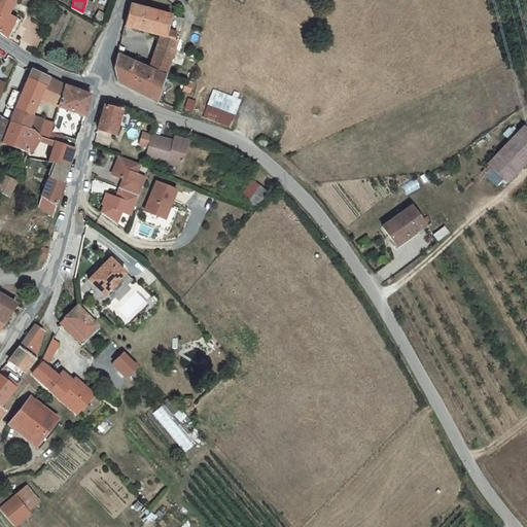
[(171,13),(130,4),(128,13),(124,28),(162,35),(157,46),(174,54),(176,48),(178,42),(180,35),(175,35),(177,29),(177,27),(168,25),(171,13)]
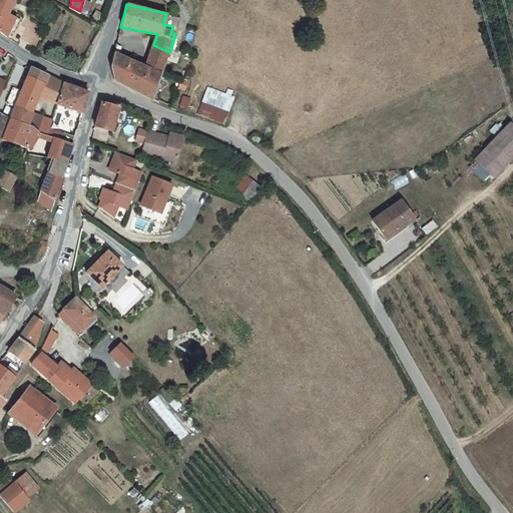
[(0,29),(8,36),(18,16),(9,12),(0,7),(0,29)]
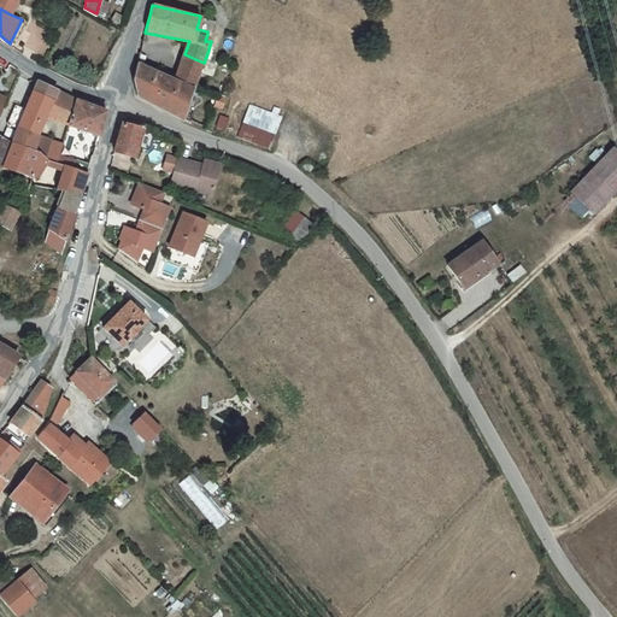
[(217,19),(200,16),(197,29),(207,31),(207,34),(213,35),(217,19)]
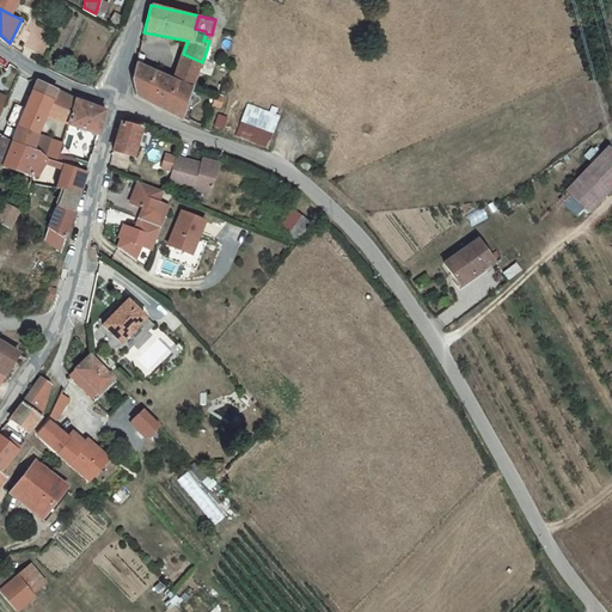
[(173,80),(194,89),(202,62),(183,54),(173,80)]
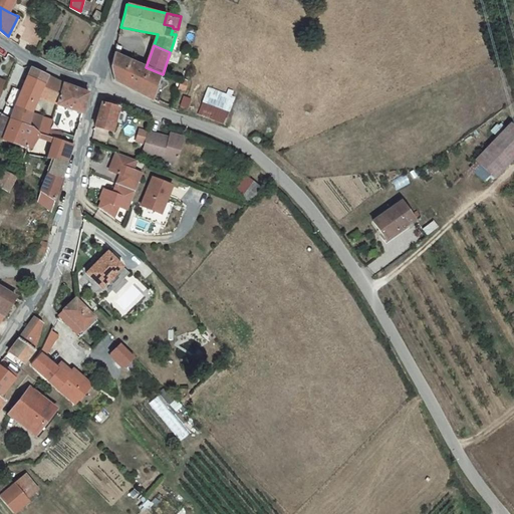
[(154,98),(163,74),(146,67),(114,52),(112,57),(112,61),(111,66),(112,79),(138,91),(147,95),(154,98)]
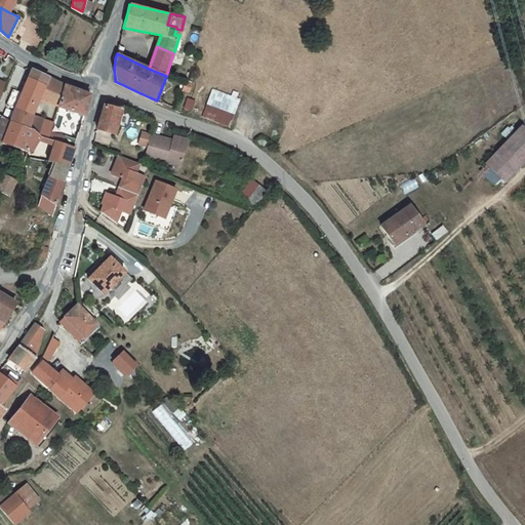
[(44,121),(30,113),(38,96),(47,75),(36,71),(24,94),(18,104),(16,108),(11,119),(18,122),(36,131),(40,133),(44,121)]
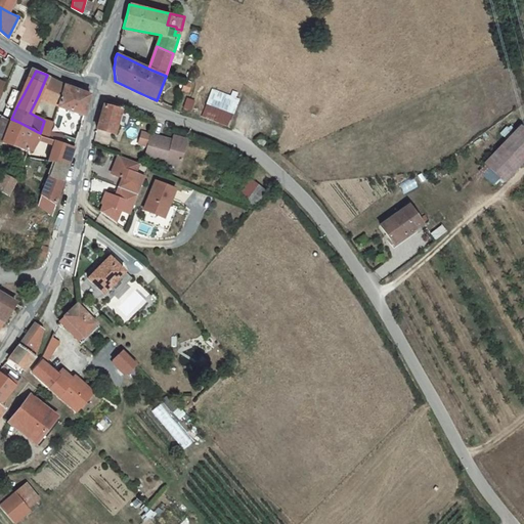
[(57,80),(47,75),(38,96),(55,103),(63,83),(57,80)]
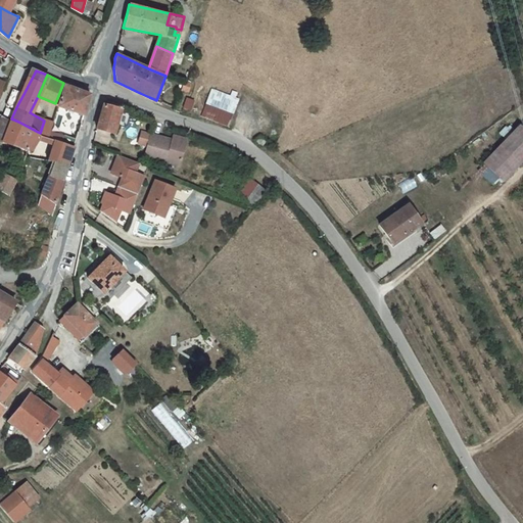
[(192,84),(185,82),(182,90),(188,93),(192,84)]
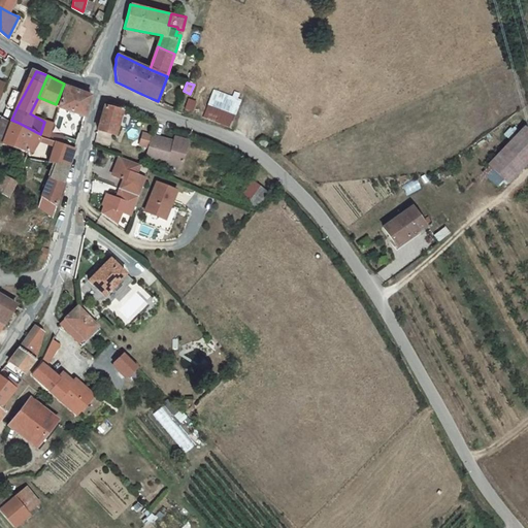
[(92,95),(64,84),(56,104),(54,110),(65,116),(68,108),(85,114),(92,95)]
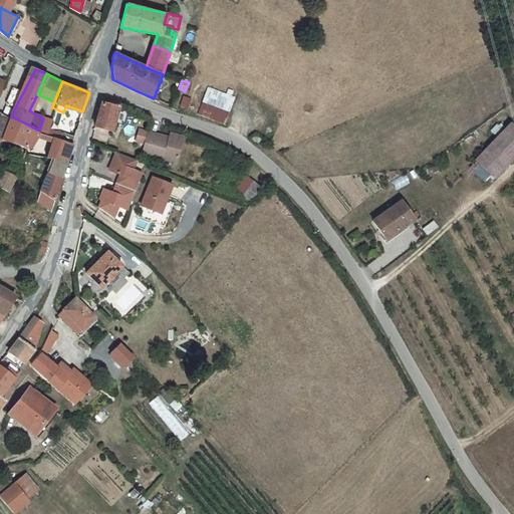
[(203,102),(228,111),(229,111),(235,97),(231,96),(233,91),(229,89),(227,94),(209,87),(203,102)]
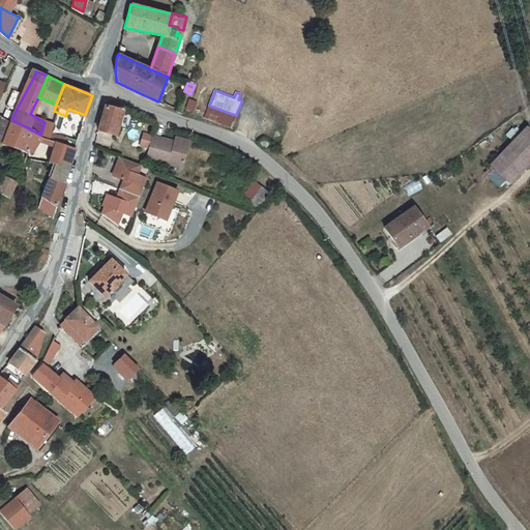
[(17,109),(19,105),(24,95),(16,91),(9,105),(17,109)]
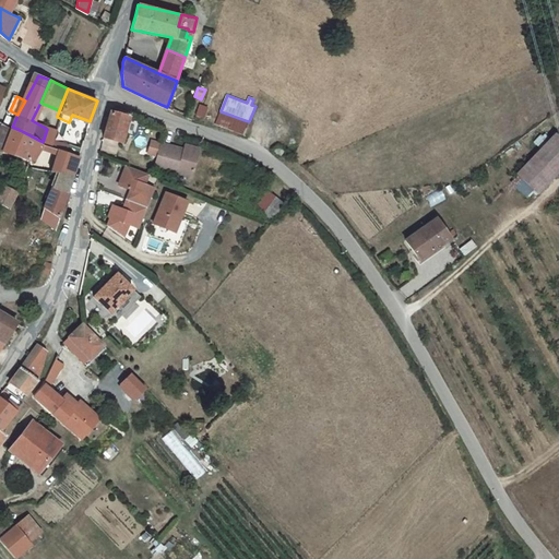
[(207,108),(200,105),(197,115),(204,117),(207,108)]
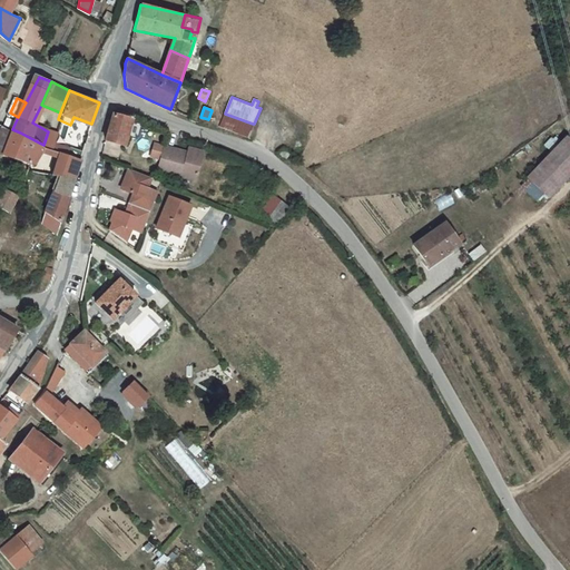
[(104,140),(125,145),(130,116),(111,110),(104,140)]
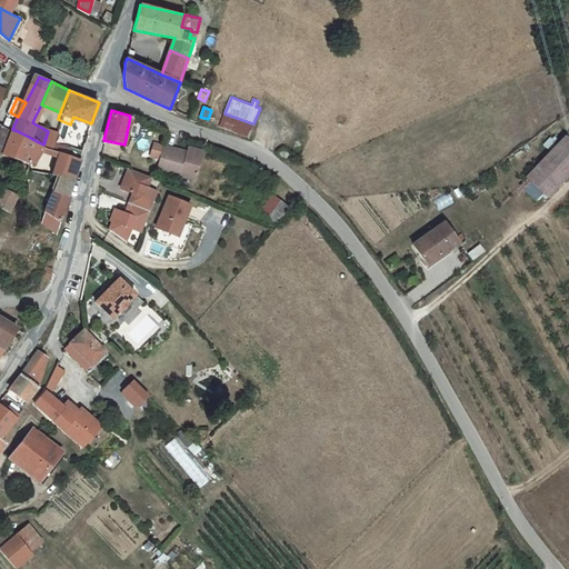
[(225,113),(220,127),(247,137),(252,123),(225,113)]
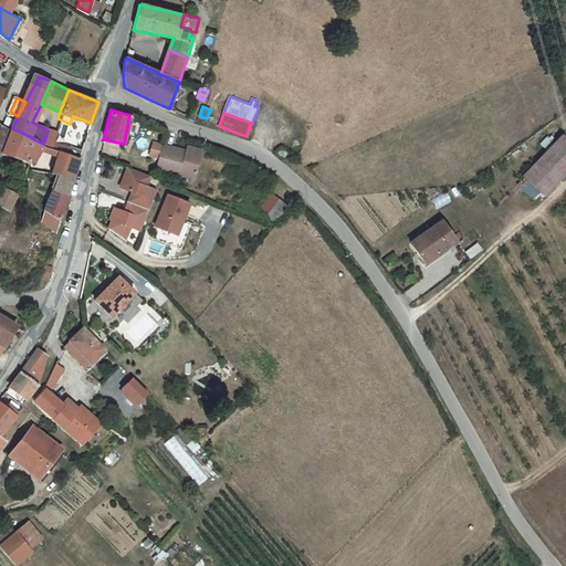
[(12,128),(3,124),(0,122),(0,123),(0,148),(9,152),(33,160),(32,150),(39,142),(20,132),(12,128)]
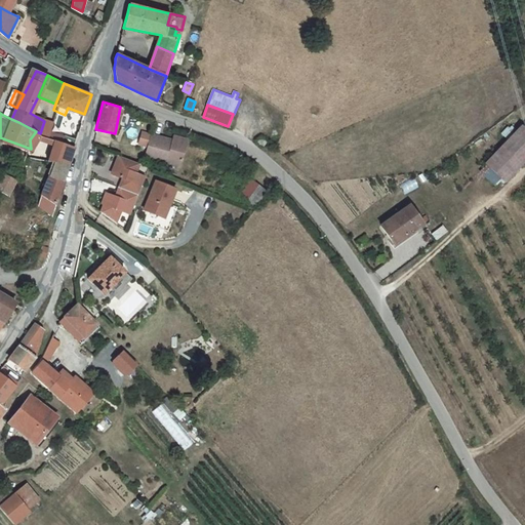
[(524,159),(524,128),(520,124),(485,159),(506,179),(524,159)]
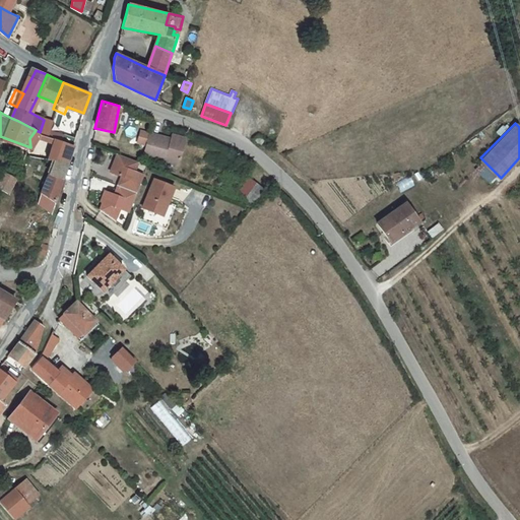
[(174,140),(148,133),(143,155),(179,164),(185,138),(175,135),(174,140)]
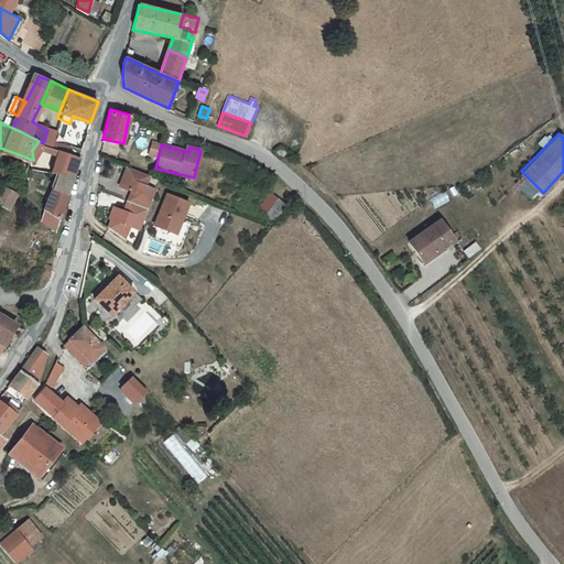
[(75,176),(79,159),(61,150),(53,171),(55,172),(75,176)]
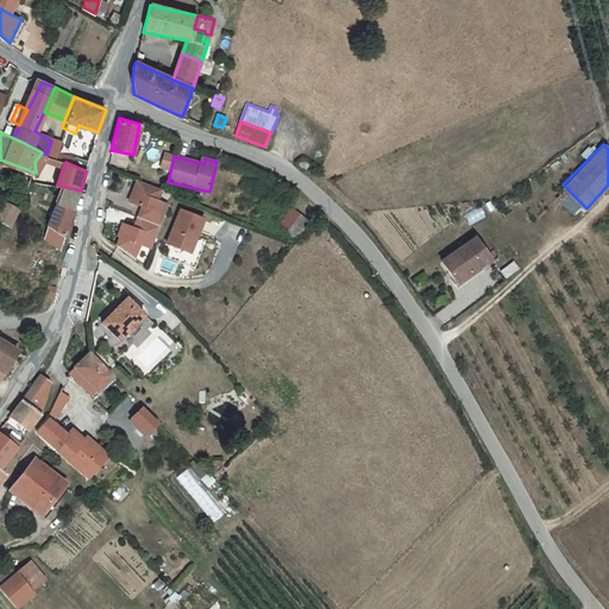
[(133,200),(139,203),(135,214),(165,226),(171,209),(159,206),(165,193),(152,188),(139,182),(133,200)]
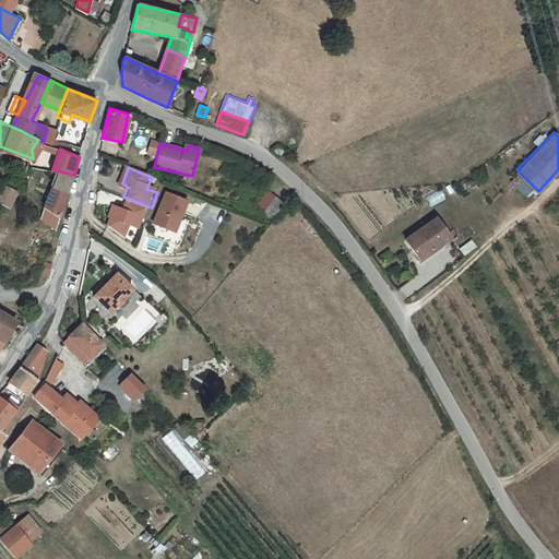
[(34,222),(52,228),(62,204),(73,176),(74,175),(55,170),(34,222)]
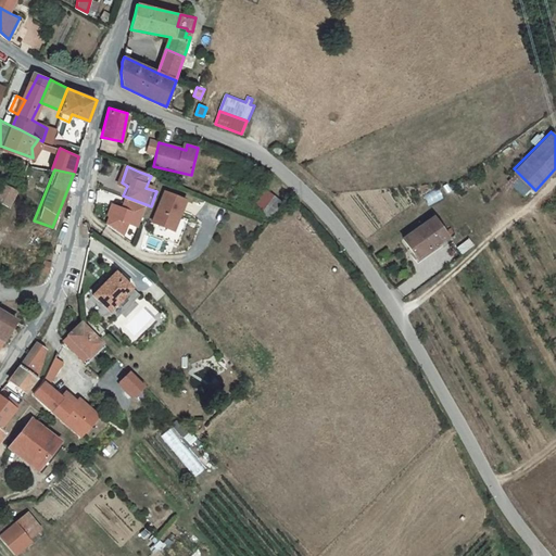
[(14,186),(0,179),(0,199),(8,202),(10,197),(14,186)]
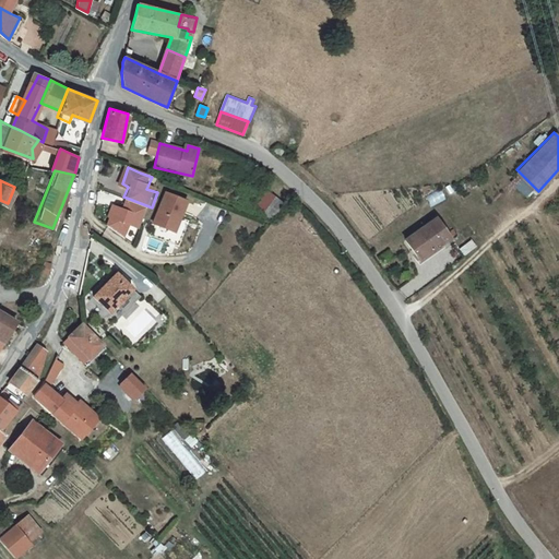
[(281,200),(272,192),(259,209),(269,216),(281,200)]
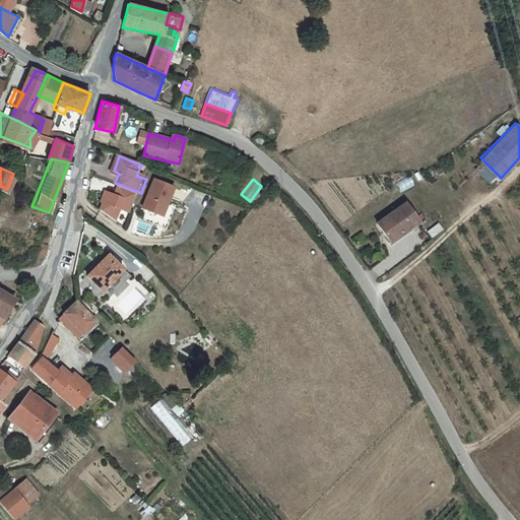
[(141,193),(115,183),(112,190),(108,188),(101,204),(121,219),(125,208),(135,211),(141,193)]
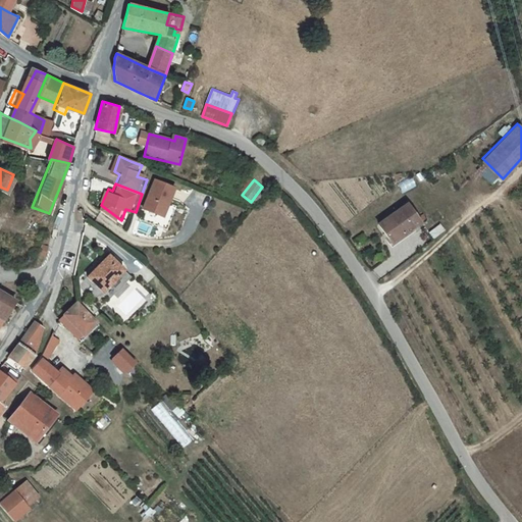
[(178,192),(158,185),(148,214),(164,220),(169,206),(173,208),(178,192)]
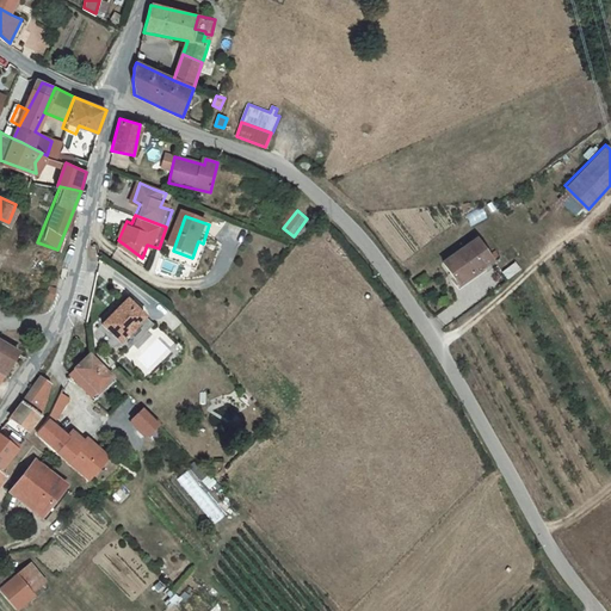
[(488,259),(474,238),(444,258),(458,279),(488,259)]
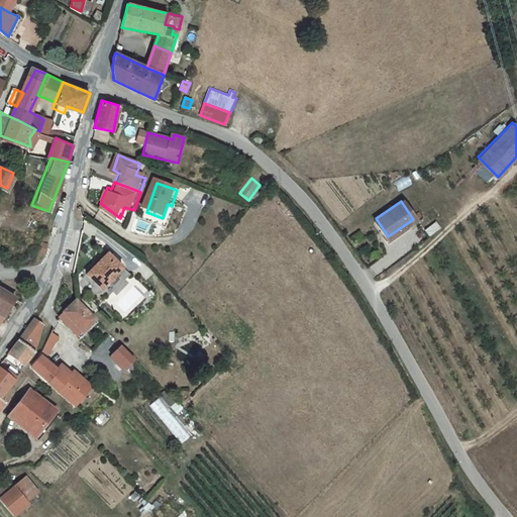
[(41,251),(45,242),(39,240),(38,242),(35,249),(41,251)]
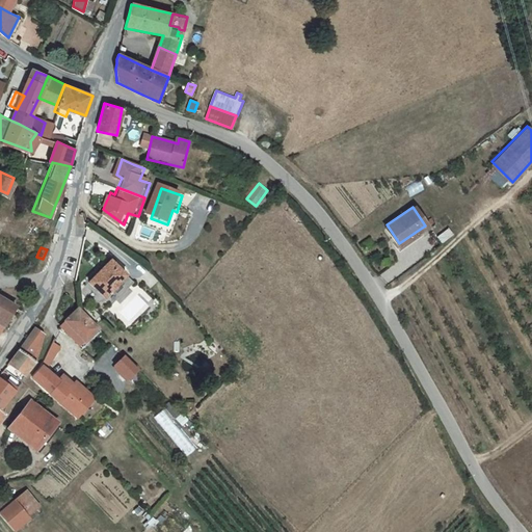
[(128,273),(103,254),(83,278),(108,298),(128,273)]
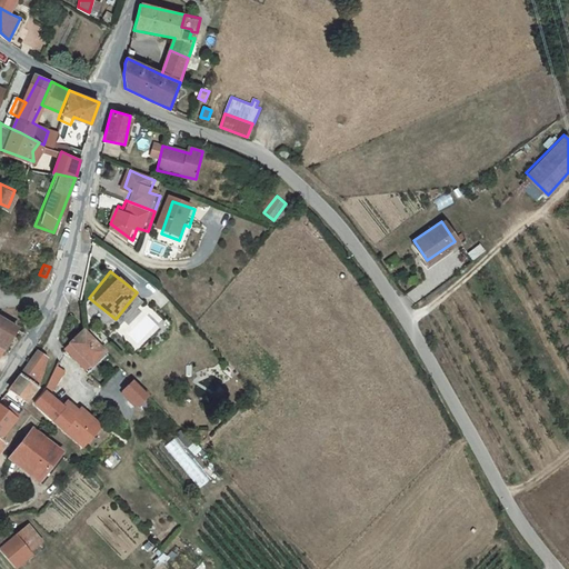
[(0,353),(15,326),(0,317),(0,353)]
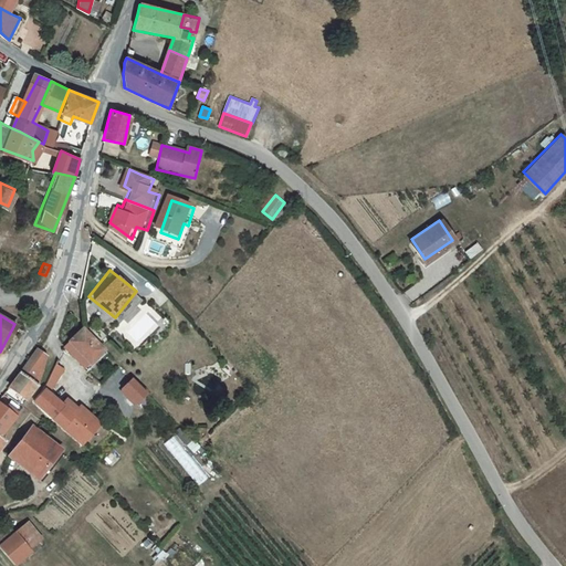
[(88,359),(103,344),(80,325),(77,328),(74,332),(69,338),(66,342),(88,359)]
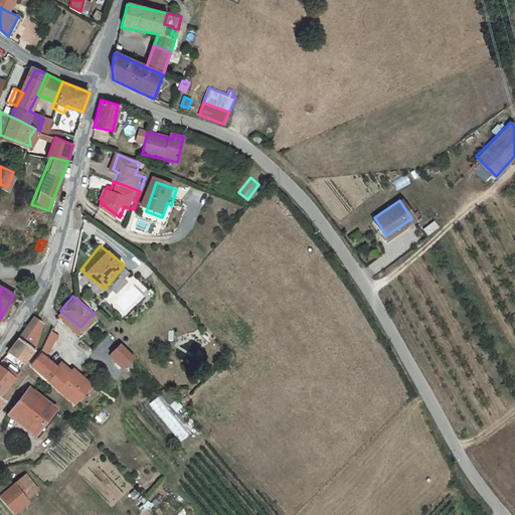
[(34,347),(41,322),(33,315),(17,336),(34,347)]
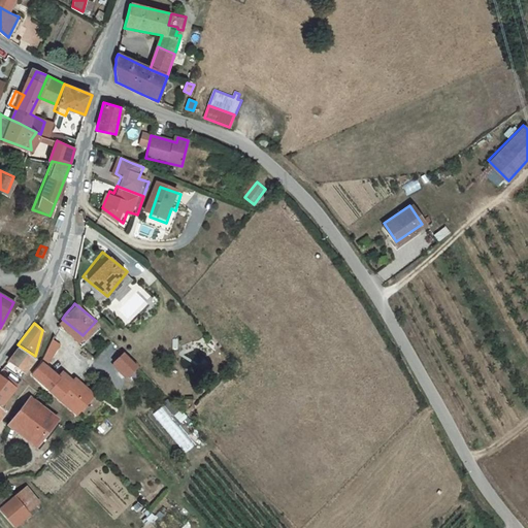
[(42,357),(50,359),(56,341),(50,339),(48,340),(45,348),(43,355),(42,357)]
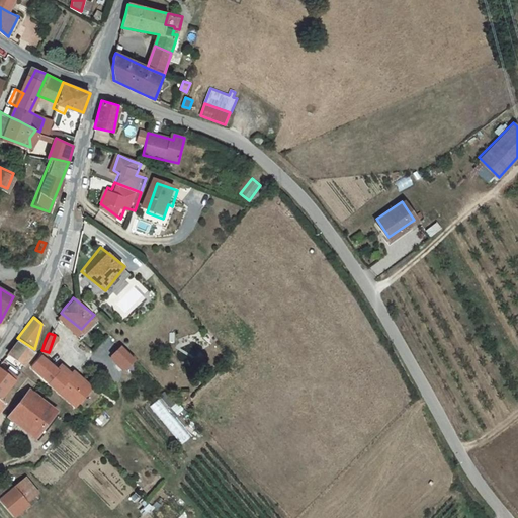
[(24,364),(27,361),(34,351),(34,349),(17,338),(6,353),(24,364)]
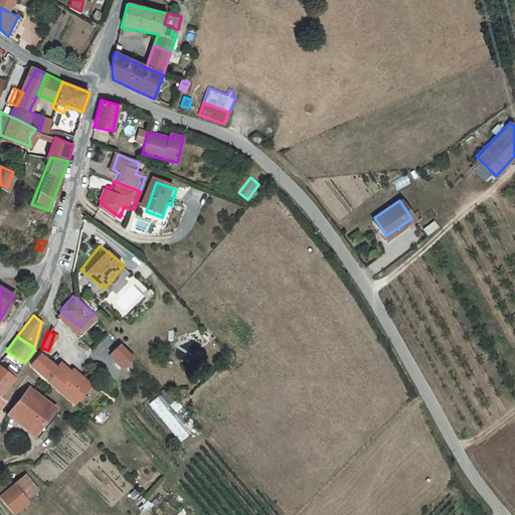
[(132,352),(119,339),(109,348),(122,361),(132,352)]
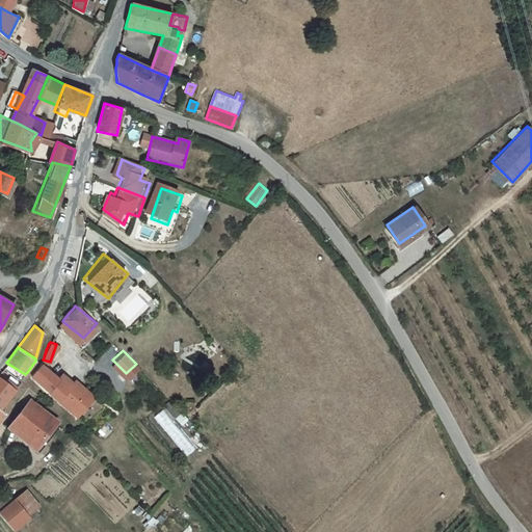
[(41,366),(32,376),(49,391),(71,409),(81,397),(59,378),(48,368),(50,362),(43,360),(41,366)]
